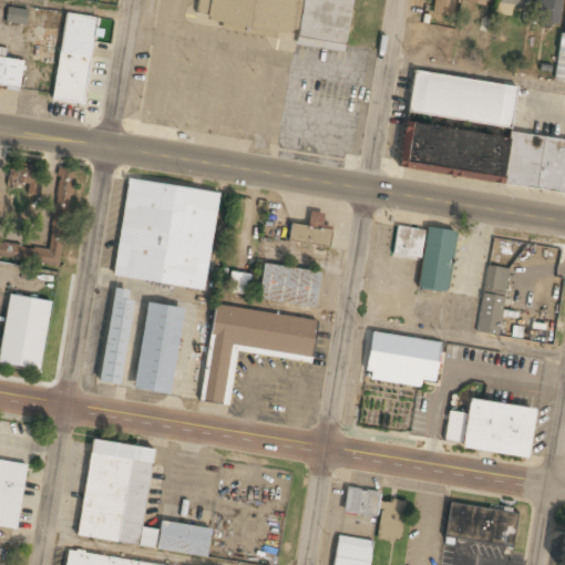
[(346,50),(353,0),(197,0),(195,19),(298,34),(297,43),(346,50)]
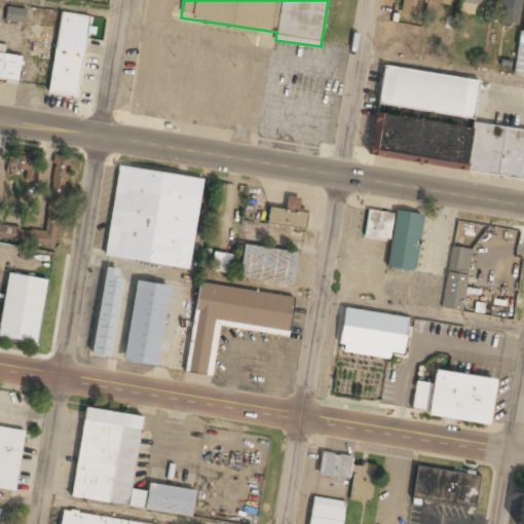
[(403,0),(402,10),(421,13),(423,0),(403,0)]
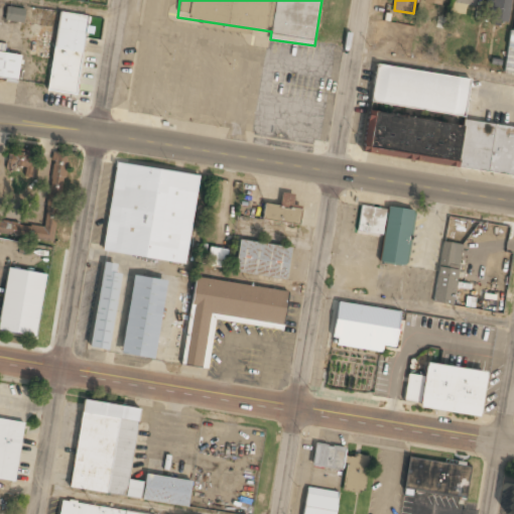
[(501,19),(509,21),(513,3),(513,0),(487,0),(485,11),(492,13),(490,22),(500,24),(501,19)]
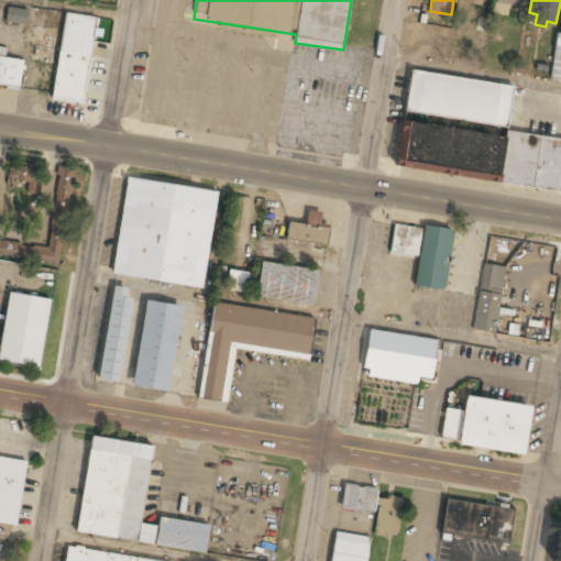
[(29,7),(9,4),(8,21),(28,23),(29,7)]
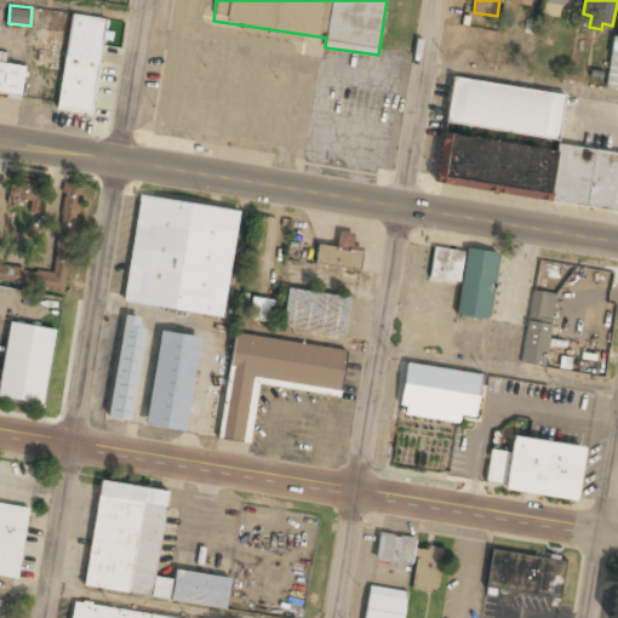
[(59,107),(93,112),(107,17),(73,12),(59,107)]
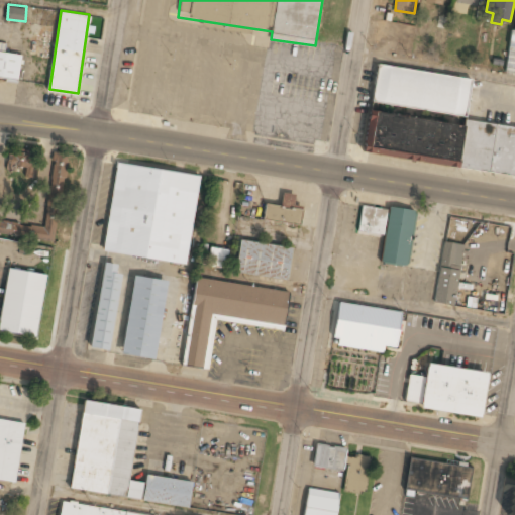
[(514,127),(433,115),(433,111),(467,116),(473,77),(378,62),(365,150),(514,174),(514,127)]
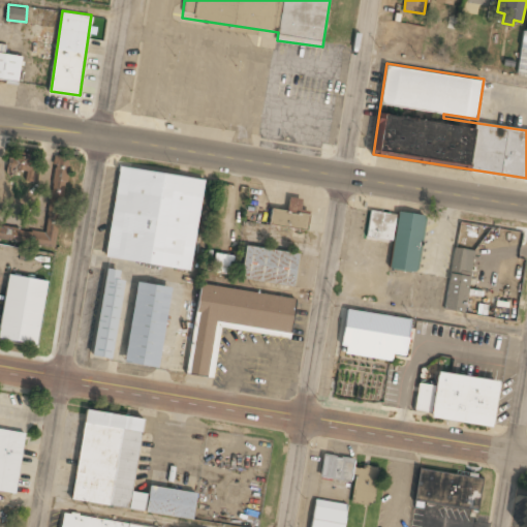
[(34,180),(38,158),(12,153),(9,166),(28,169),(26,179),(34,180)]
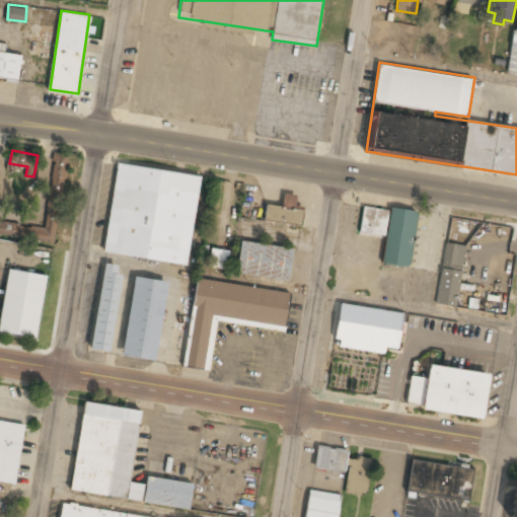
[(46,226),(1,220),(0,224),(0,233),(58,240),(69,152),(56,151),(46,226)]
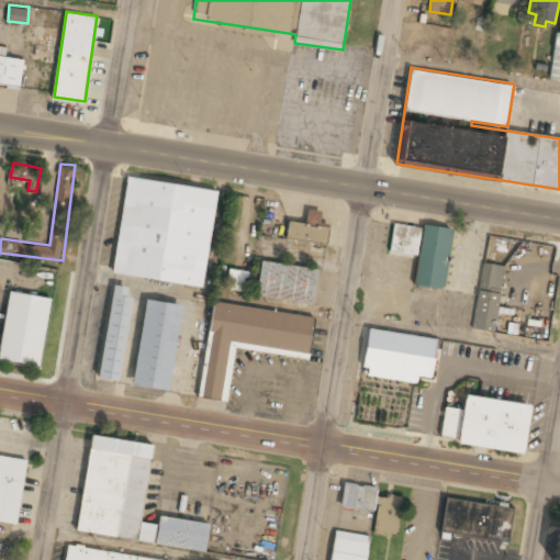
[(204,287),(219,190),(127,177),(113,273),(204,287)]
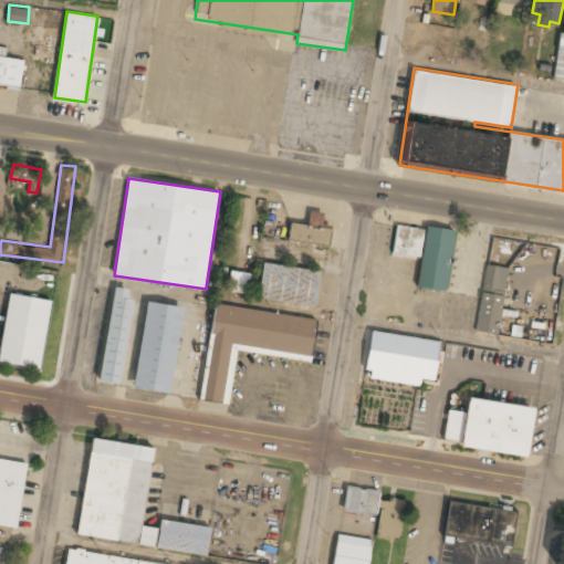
[(323,223),(324,210),(310,209),(309,223),(291,221),(290,240),(331,242),(332,225),(323,223)]
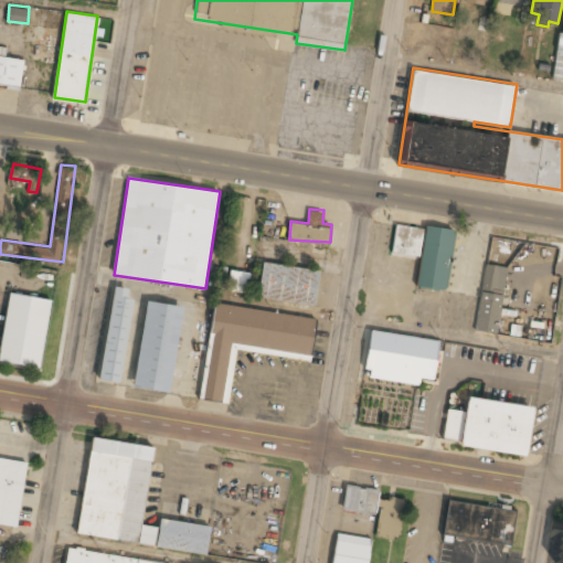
[(395,222),(386,279),(452,290),(463,230),(427,224),(424,227),(395,222)]
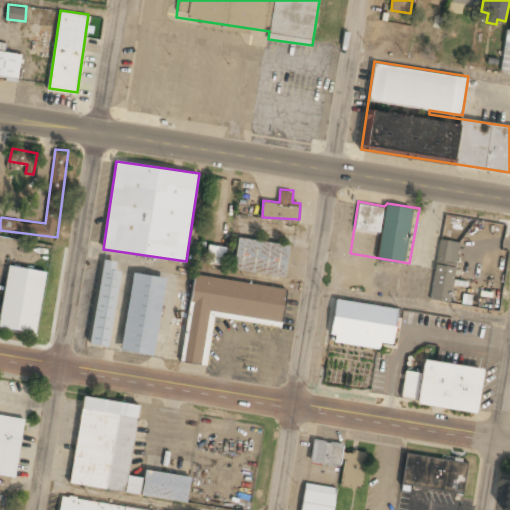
[(287,274),(291,243),(238,237),(235,269),(287,274)]
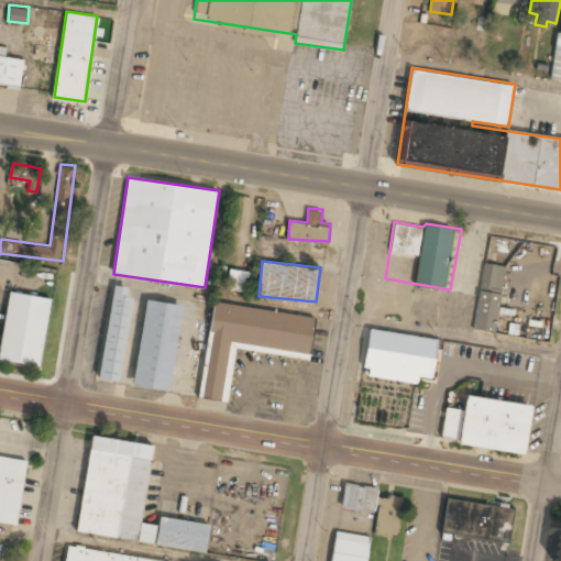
[(474,327),(485,262),(506,265),(494,329),(474,327)]
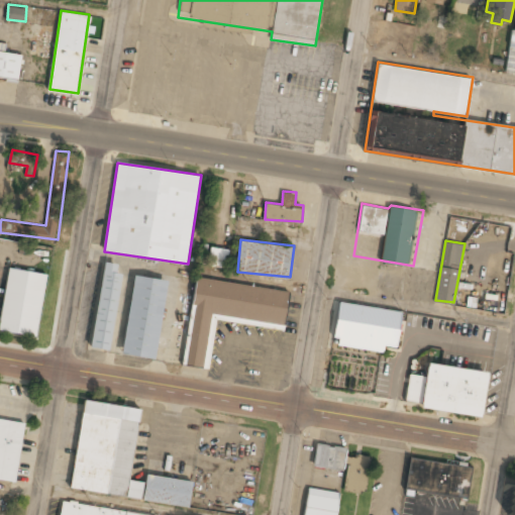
[(227,268),(230,248),(212,245),(208,264),(227,268)]
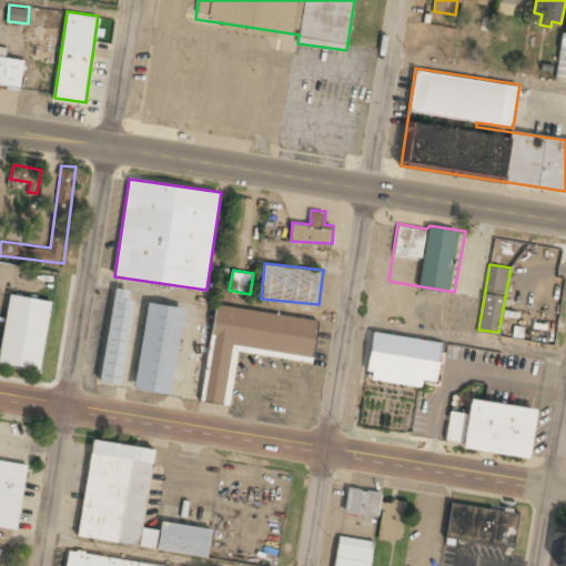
[(115,289),(98,382),(120,386),(138,292),(115,289)]
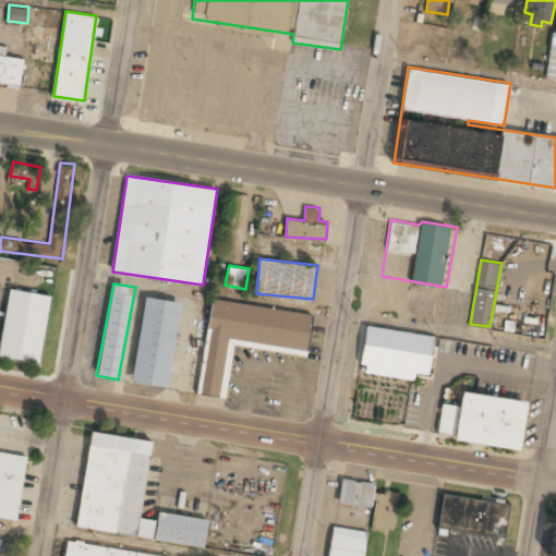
[(0,350),(0,358),(41,364),(51,295),(9,289),(0,350)]
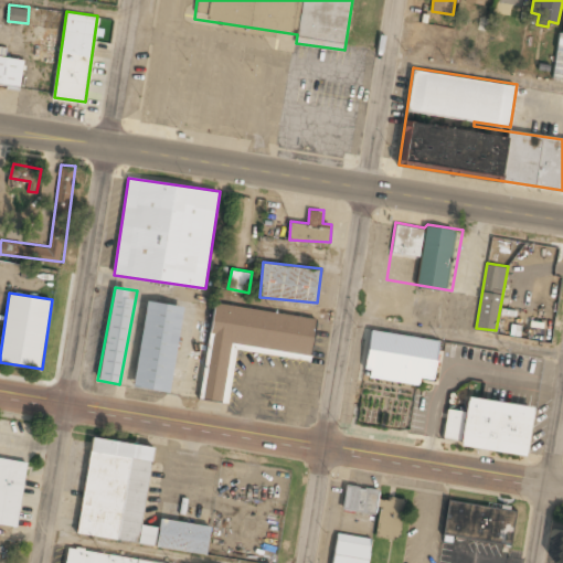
[(183,307),(147,301),(134,388),(170,393),(183,307)]
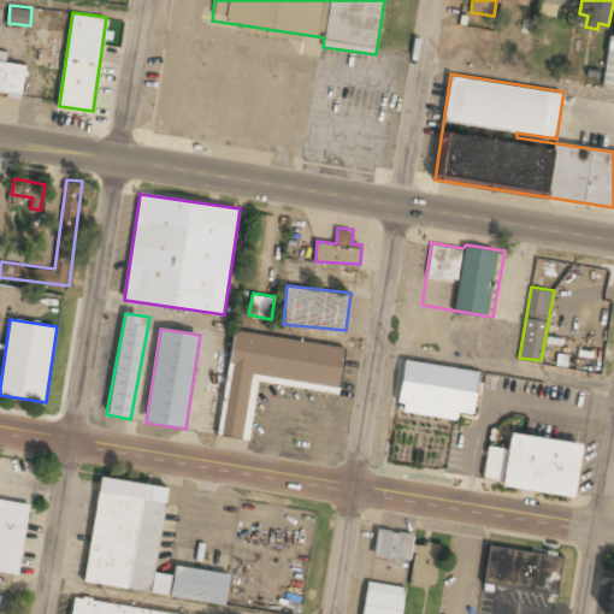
[(234,331),(217,435),(249,440),(259,381),(340,394),(347,348),(234,331)]
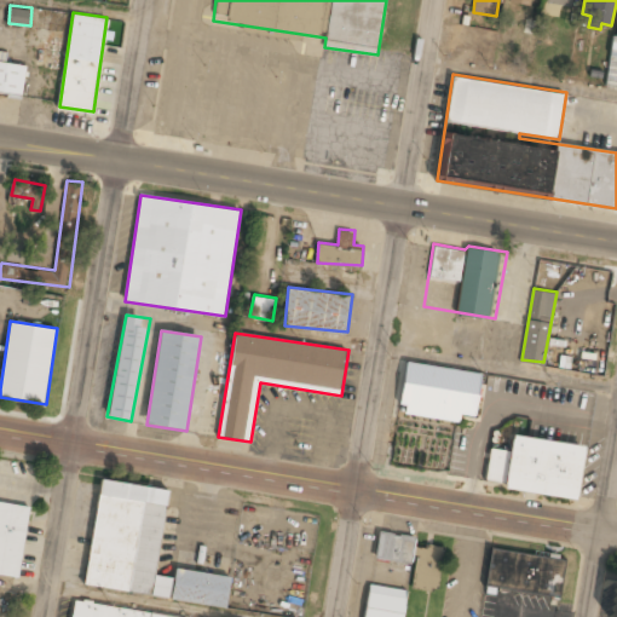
[(408,361),(399,409),(474,424),(482,372),(408,361)]
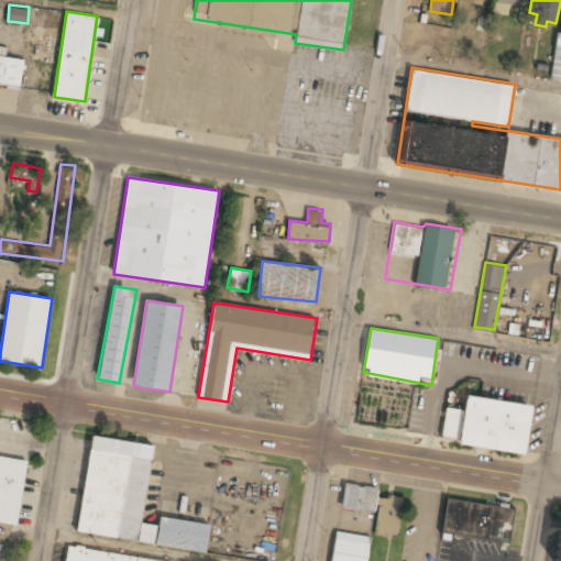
[(525,453),(531,406),(466,395),(463,410),(447,408),(441,441),(525,453)]
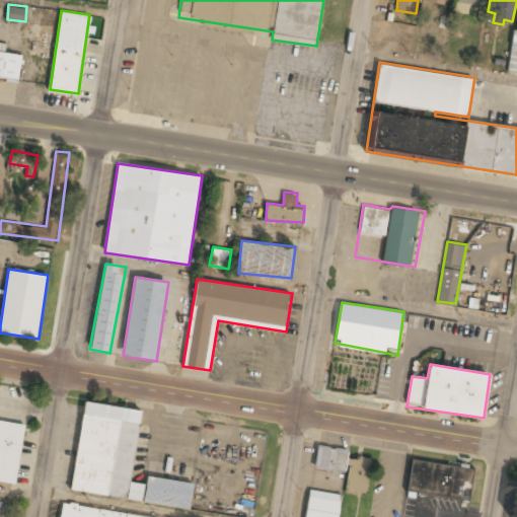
[(71,491),(189,510),(193,485),(147,477),(146,486),(131,484),(142,411),(85,401),(71,491)]
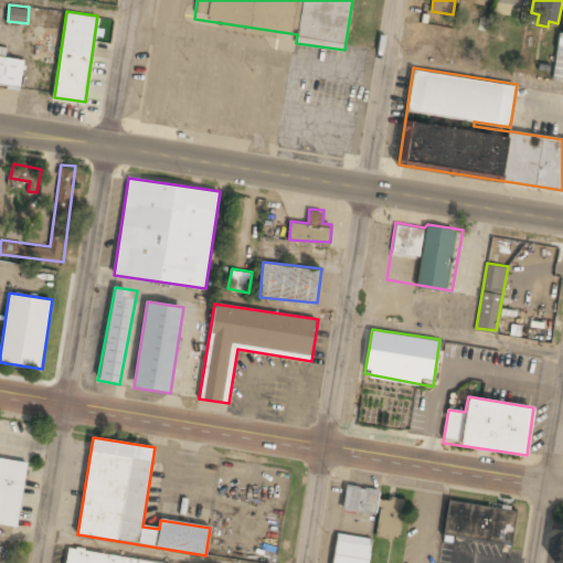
[(28,464),(0,458),(0,524),(17,528),(28,464)]
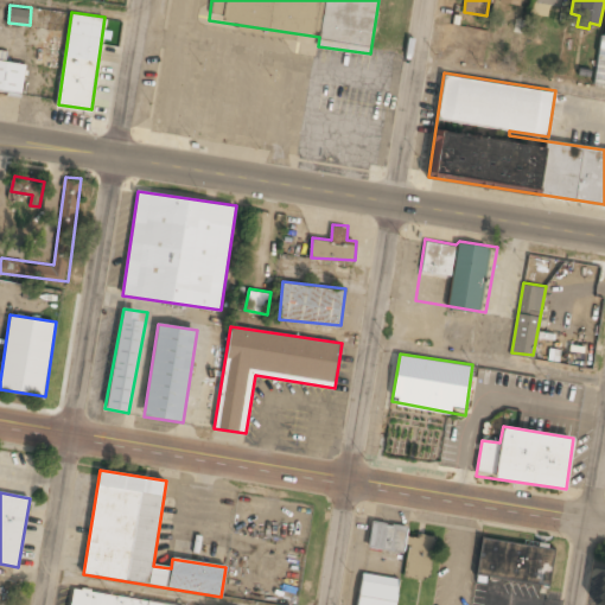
[(406,551),(408,523),(371,521),(369,547),(406,551)]
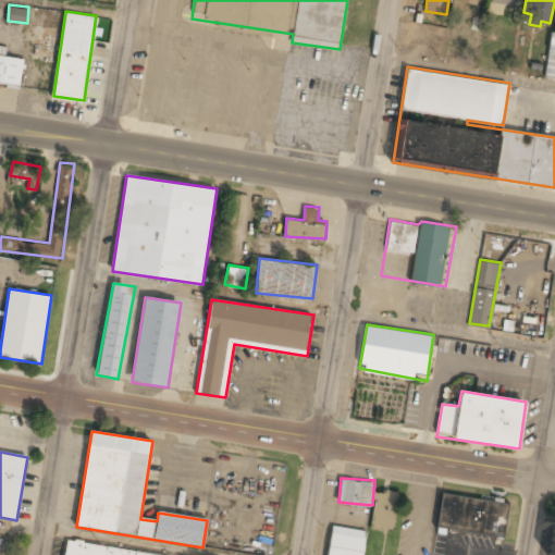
[(377,489),(371,527),(393,530),(398,492),(377,489)]
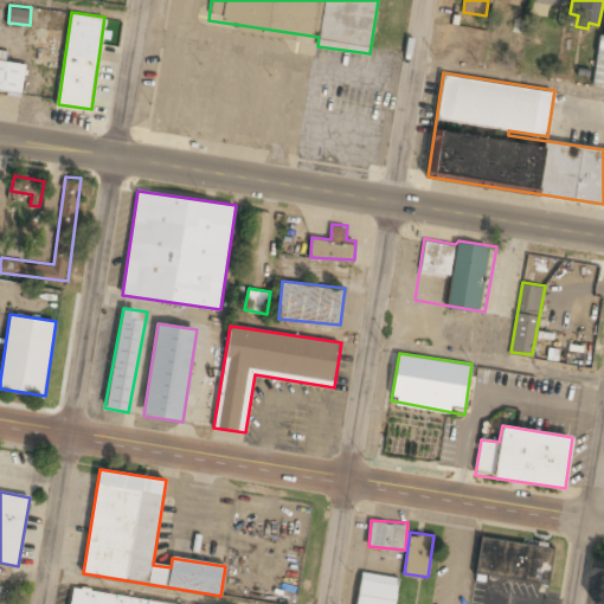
[(475,573),(550,584),(556,547),(481,537),(475,573)]
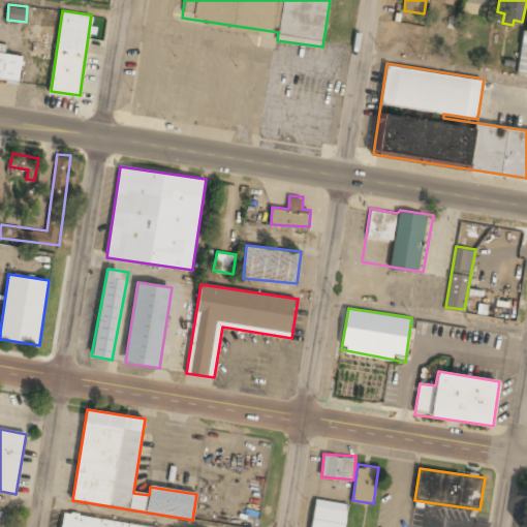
[(311,526),(344,526),(348,502),(315,498),(311,526)]
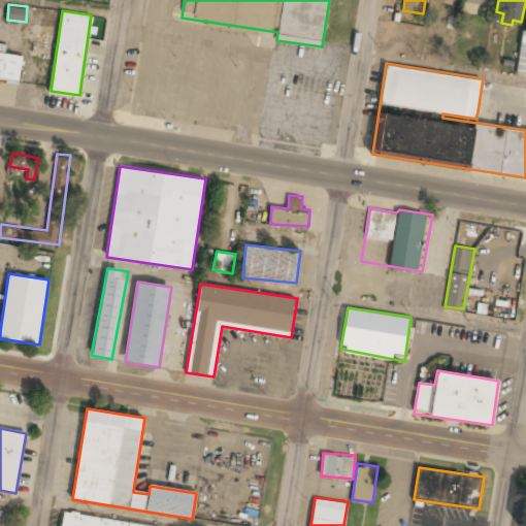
[(153,525),(63,513),(61,525),(153,525)]
